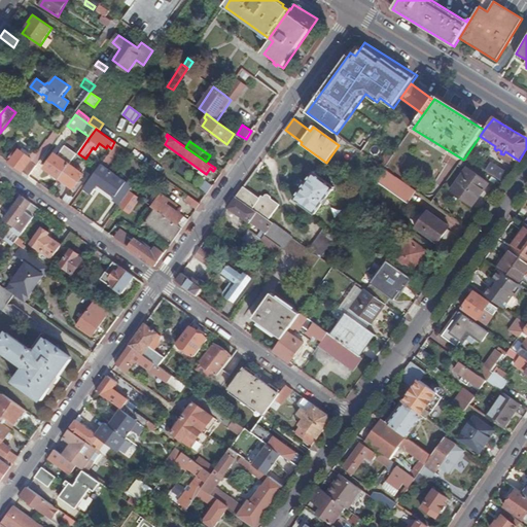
[(9,152),(5,159),(15,166),(30,176),(34,171),(50,147),(44,143),(32,162),(31,161),(32,160),(20,150),(15,156),(13,155),(9,152)]
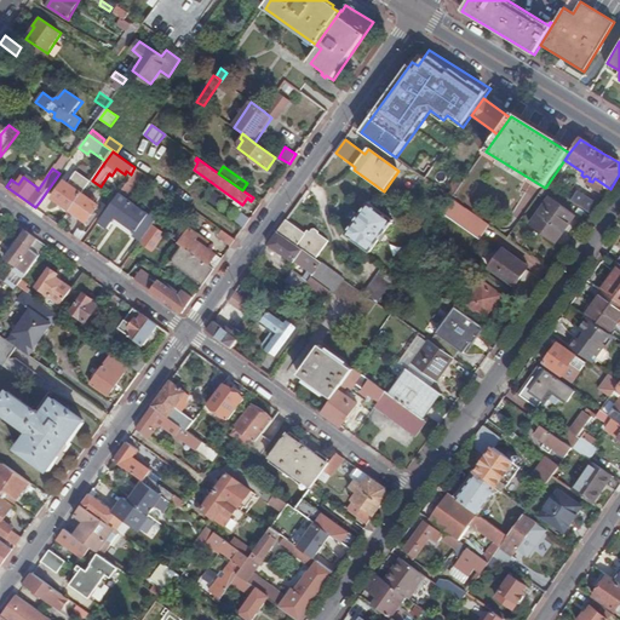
[(137,170),(120,194),(126,197),(143,174),(137,170)]
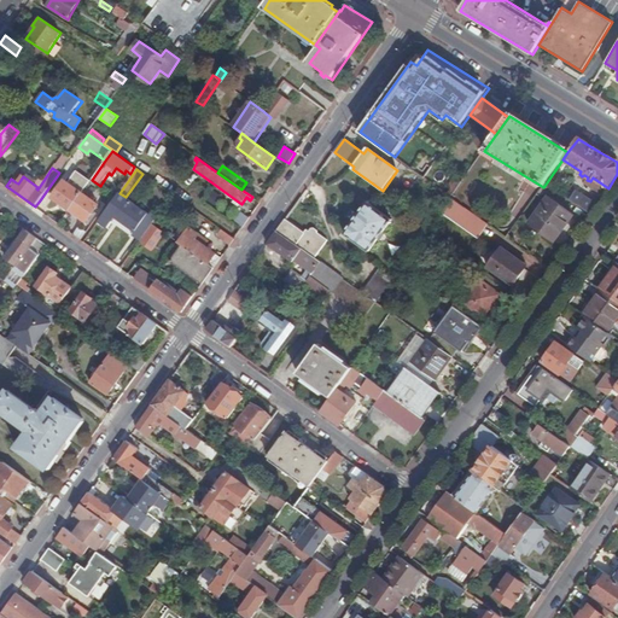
[(445,179),(431,169),(430,170),(424,180),(438,190),(445,179)]
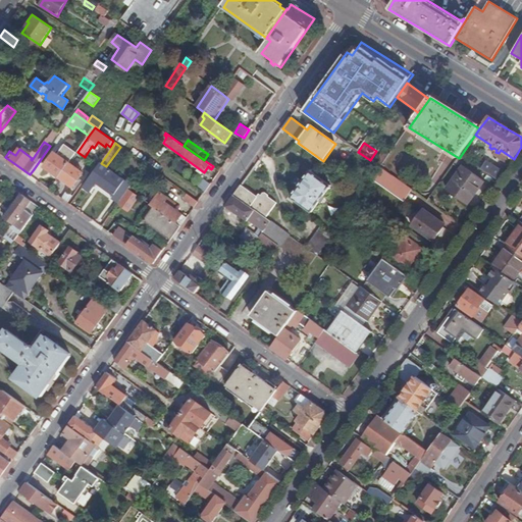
[(45,167),(59,177),(69,163),(55,153),(52,157),(48,164),(45,167)]
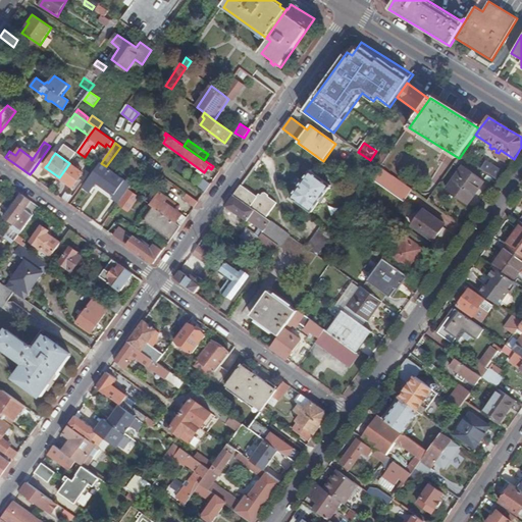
[(499,180),(504,172),(486,162),(481,169),(499,180)]
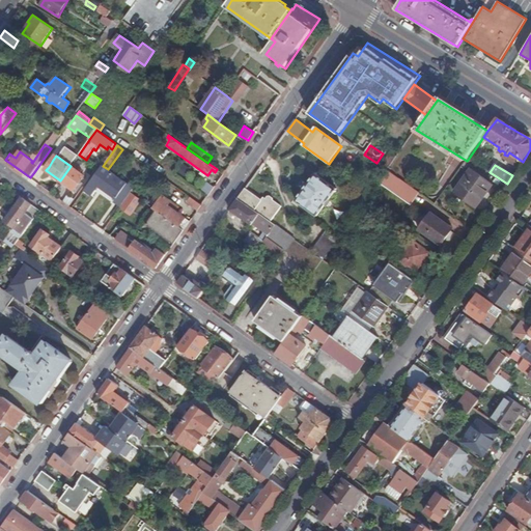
[(71,166),(60,180),(75,191),(85,175),(81,173),(82,170),(80,169),(78,171),(71,166)]
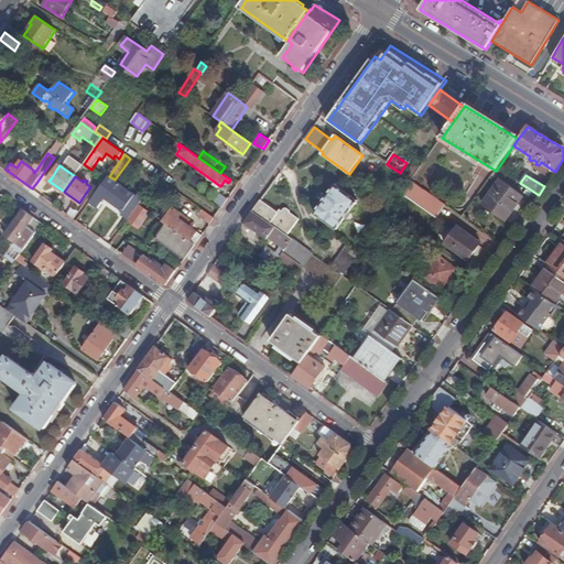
[(109,176),(91,201),(98,205),(107,193),(110,194),(117,198),(114,203),(119,207),(120,206),(125,209),(122,213),(130,217),(140,205),(128,196),(131,192),(115,180),(109,176)]
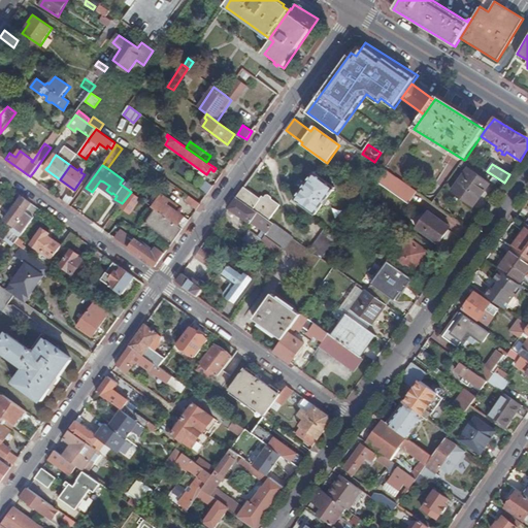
[(474,206),(490,184),(468,168),(453,191),(474,206)]
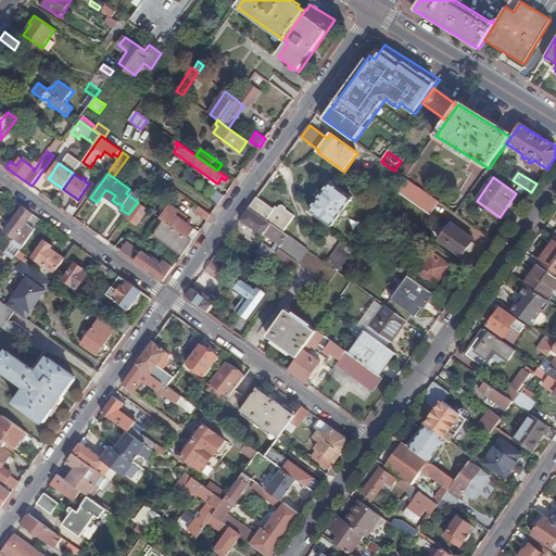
[(36,180),(32,186),(40,192),(45,186),(36,180)]
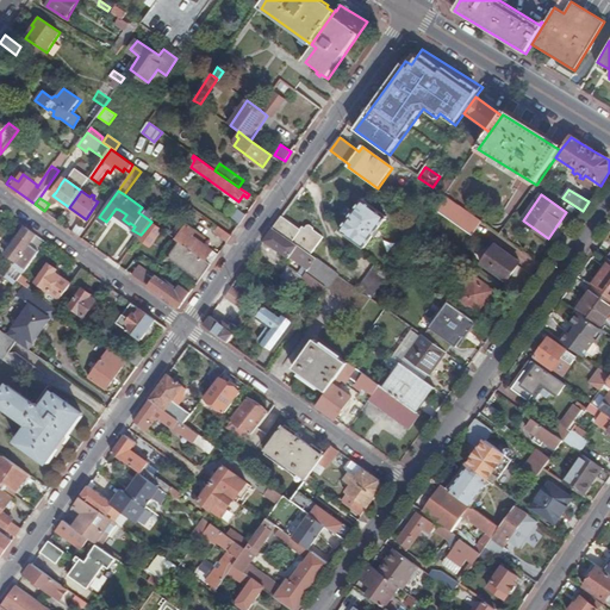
[(473,235),(483,222),(448,198),(439,211),(473,235)]
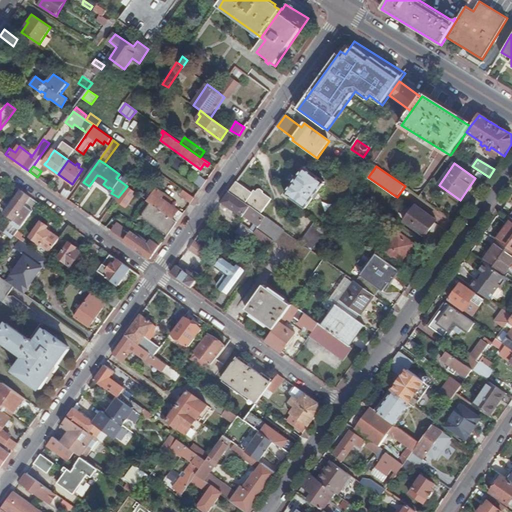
[(306,209),(325,182),(304,168),(286,194),(306,209)]
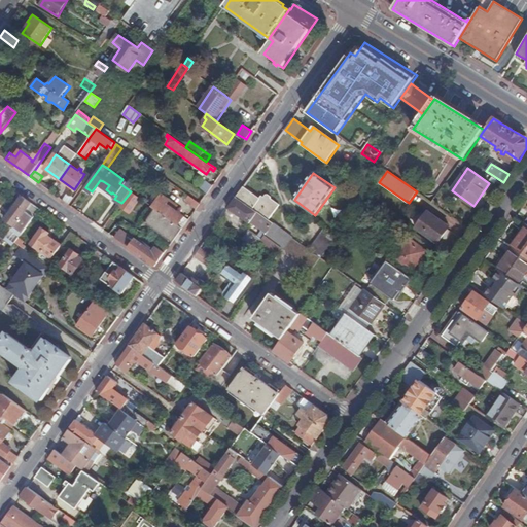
[(208,195),(213,186),(206,182),(201,189),(208,195)]
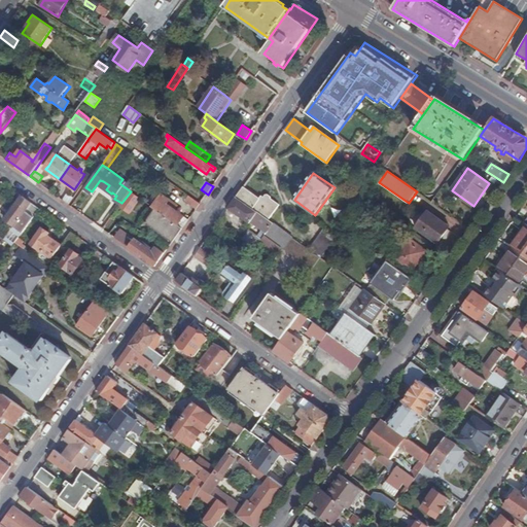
[(260,199),(244,187),(237,199),(269,221),(280,206),(271,200),(271,198),(268,196),(266,196),(265,198),(262,197),(260,199)]
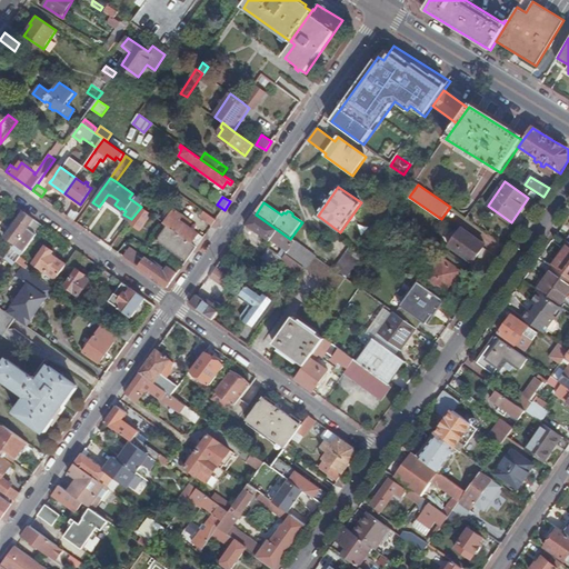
[(131,219),(130,222),(140,229),(150,213),(141,207),(131,219)]
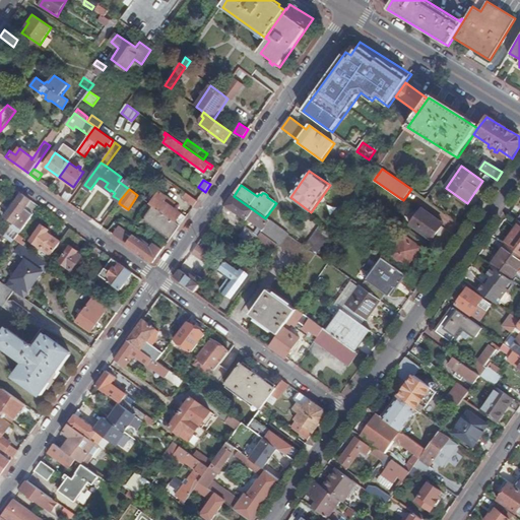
[(160,192),(151,205),(153,207),(181,225),(186,217),(173,207),(175,203),(160,192)]
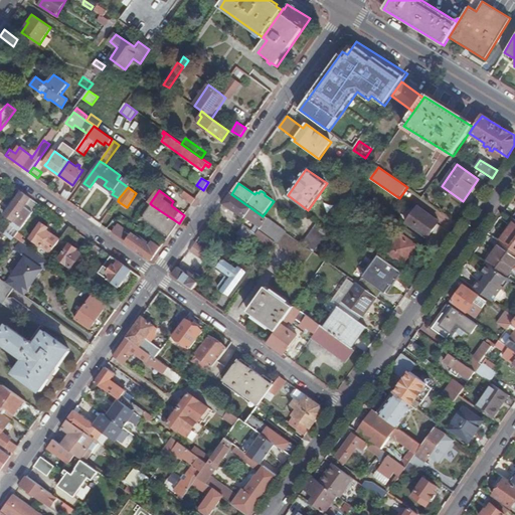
[(192,204),(196,199),(185,191),(181,196),(192,204)]
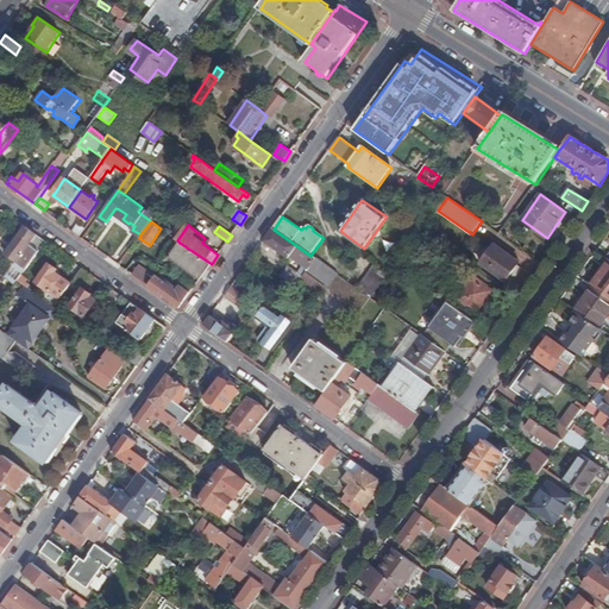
[(27,269),(39,252),(30,245),(36,236),(31,231),(26,227),(7,255),(27,269)]
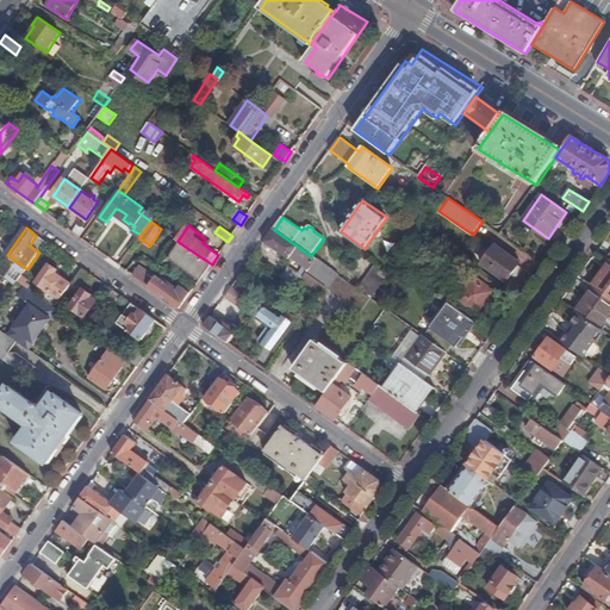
[(311,256),(274,230),(265,242),(290,259),(290,257),(309,271),(316,260),(311,256)]
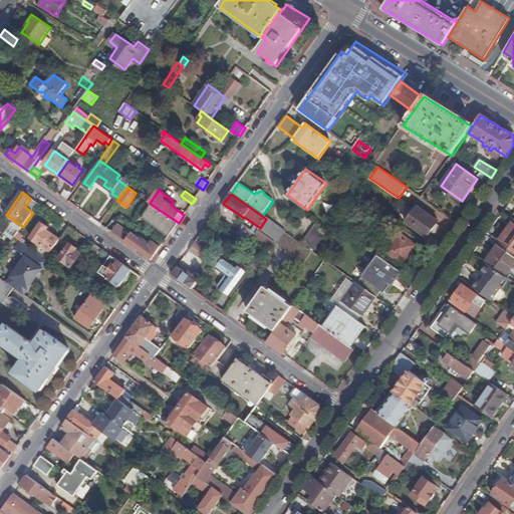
[(143,218),(169,236),(172,233),(179,223),(152,205),(143,218)]
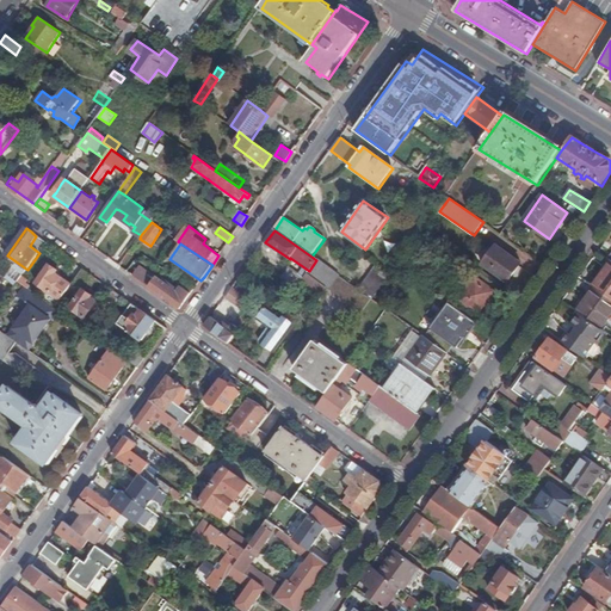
[(505,255),(506,253),(497,246),(482,265),(507,282),(519,266),(505,255)]
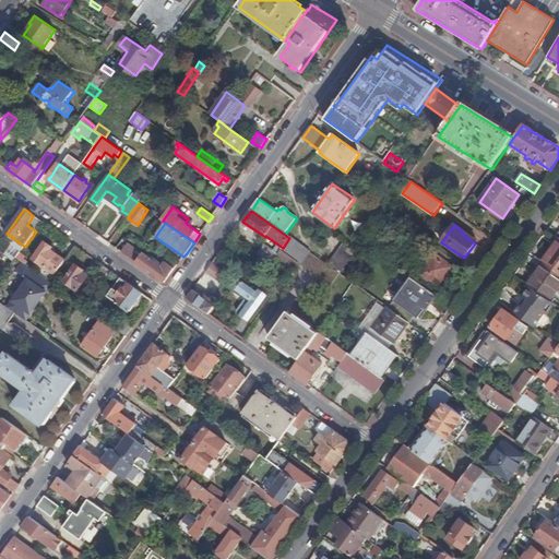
[(477,240),(463,232),(462,234),(475,244),(477,240)]
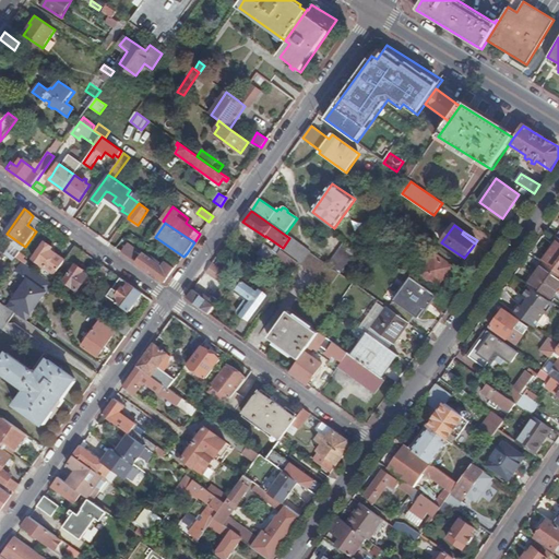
[(290,238),(289,238),(283,248),(282,249),(300,263),(302,264),(310,253),(311,252),(290,238)]
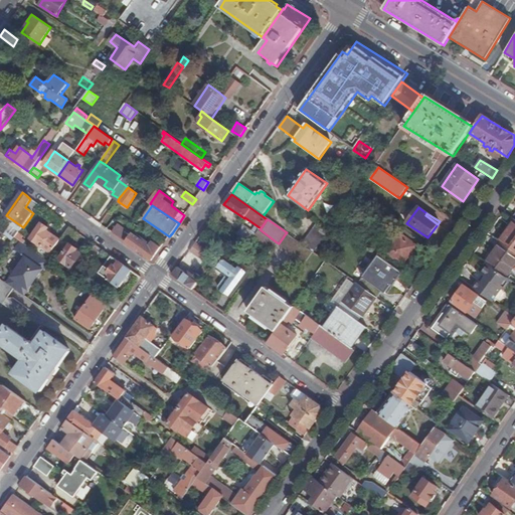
[(514,251),(514,221),(501,241),(514,251)]
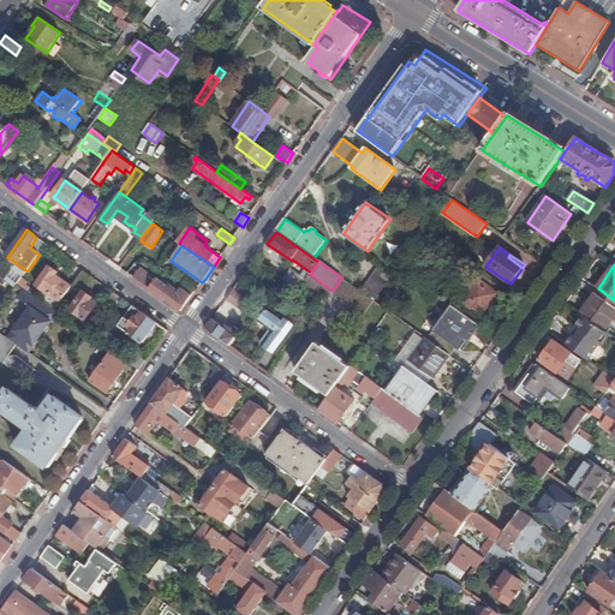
[(61,303),(72,287),(57,276),(59,273),(49,267),(37,285),(61,303)]
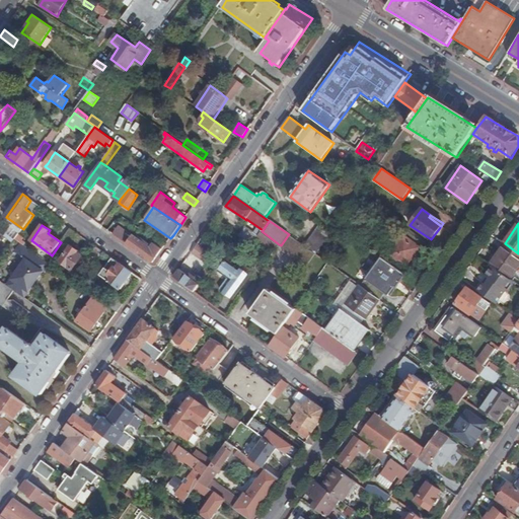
[(119,226),(113,233),(153,263),(158,255),(162,249),(155,243),(151,249),(148,246),(149,244),(147,243),(145,244),(119,226)]
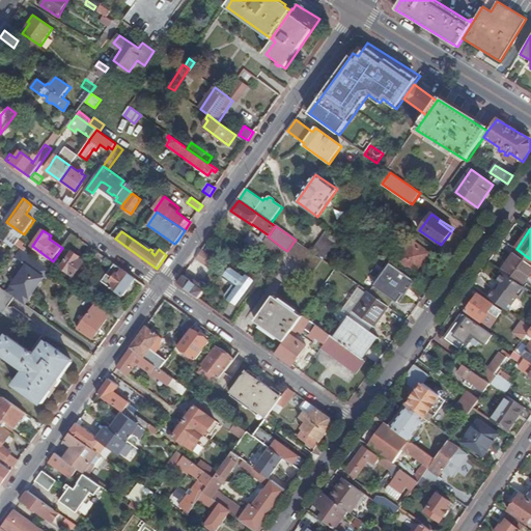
[(325,260),(338,241),(327,232),(313,252),(325,260)]
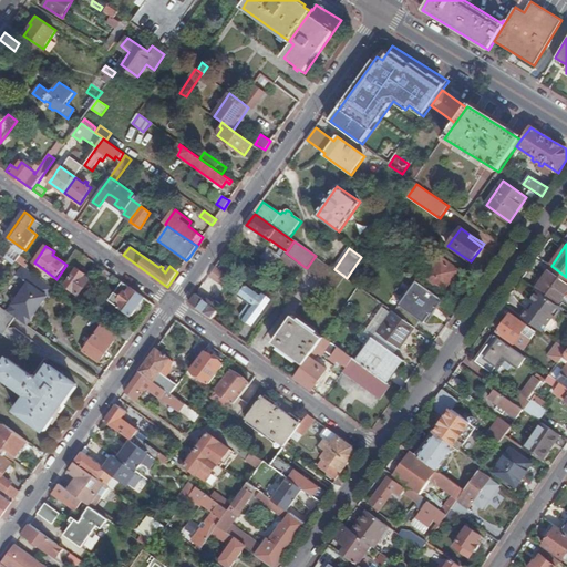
[(280,260),(281,259),(268,249),(260,259),(275,269),(280,260)]
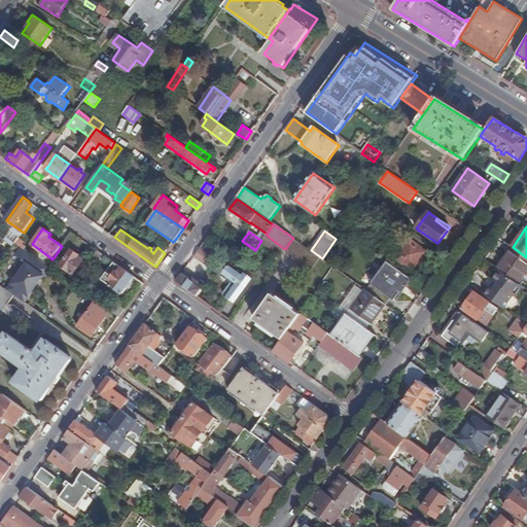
[(72,248),(79,238),(72,233),(65,242),(72,248)]
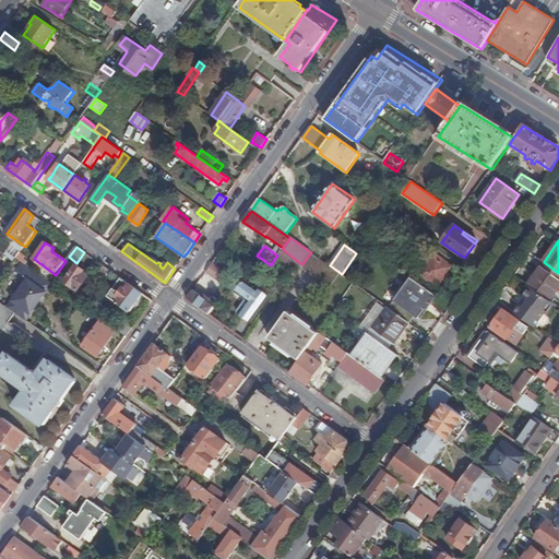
[(300,263),(282,249),(277,256),(276,257),(295,270),(300,263)]
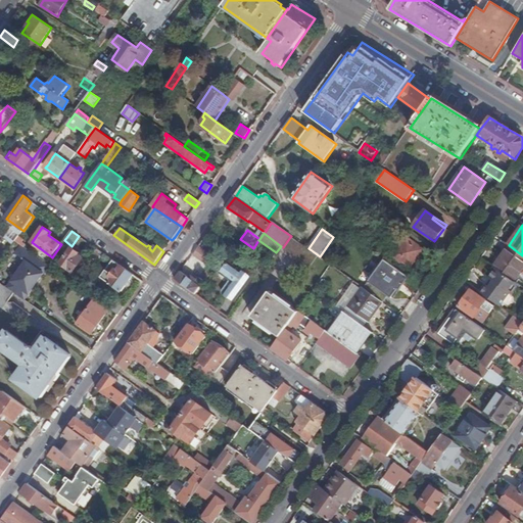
[(0,263),(13,244),(0,234),(0,263)]
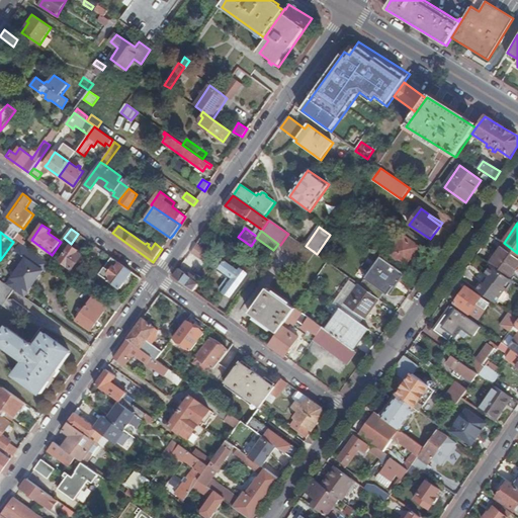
[(21,244),(24,245),(26,243),(22,240),(24,238),(18,235),(15,239),(21,244)]
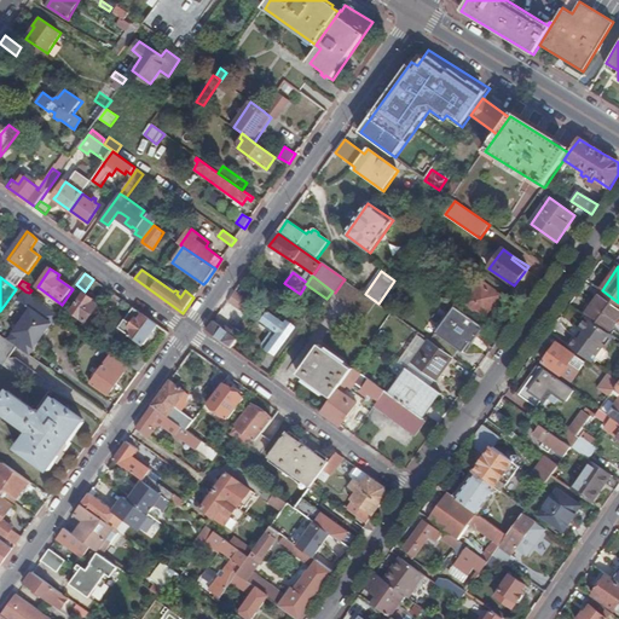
[(377,304),(343,281),(335,293),(368,317),(377,304)]
